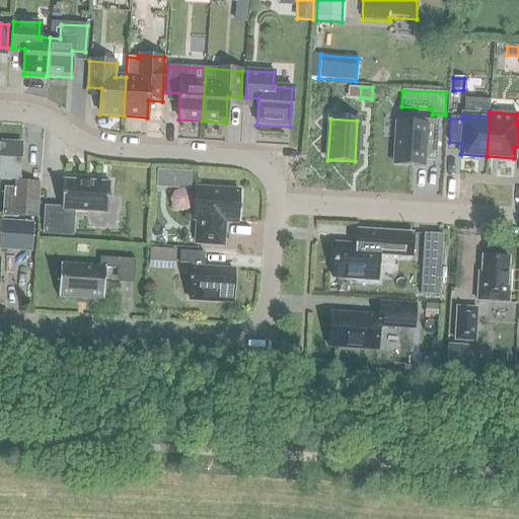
[(397,119),(394,164),(422,165),(422,160),(423,155),(436,156),(438,121),(397,119)]
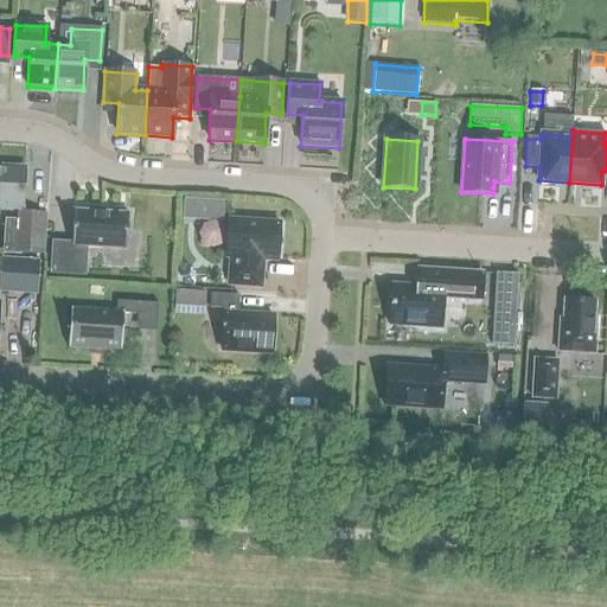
[(0,167),(0,205),(21,208),(24,170),(0,167)]
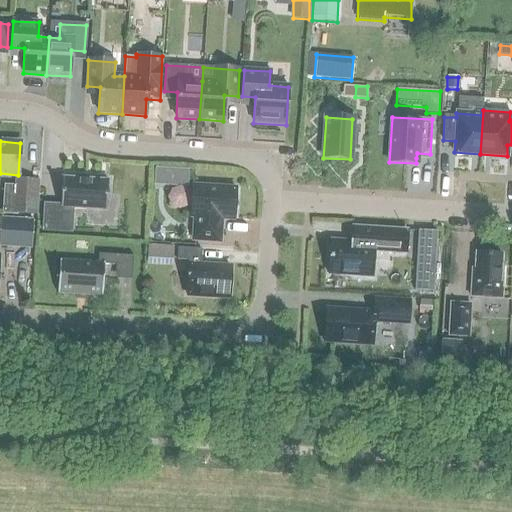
[(168,169),(155,168),(154,185),(168,186),(168,169)]
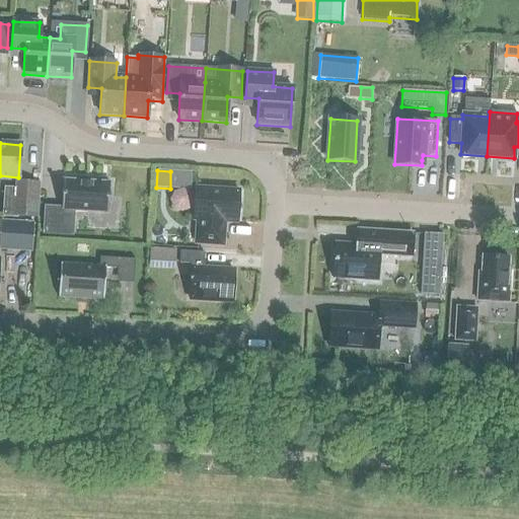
[(107,213),(108,182),(62,179),(61,208),(45,207),(43,234),(71,235),(73,211),(107,213)]
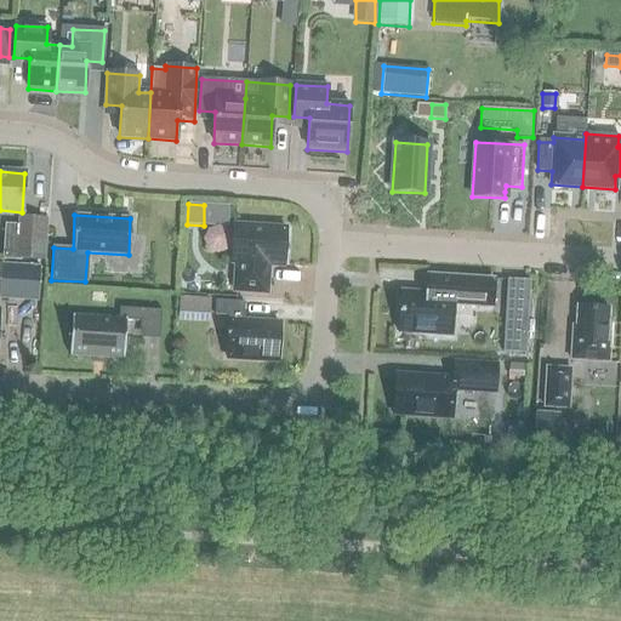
[(20,258),(44,260),(46,221),(22,220),(20,258)]
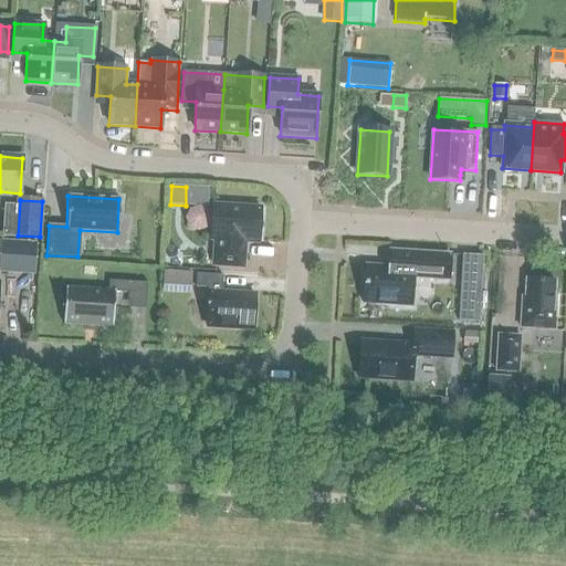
[(260,208),(212,205),(210,240),(215,240),(212,265),(242,268),(243,250),(241,250),(241,241),(258,242),(260,208)]
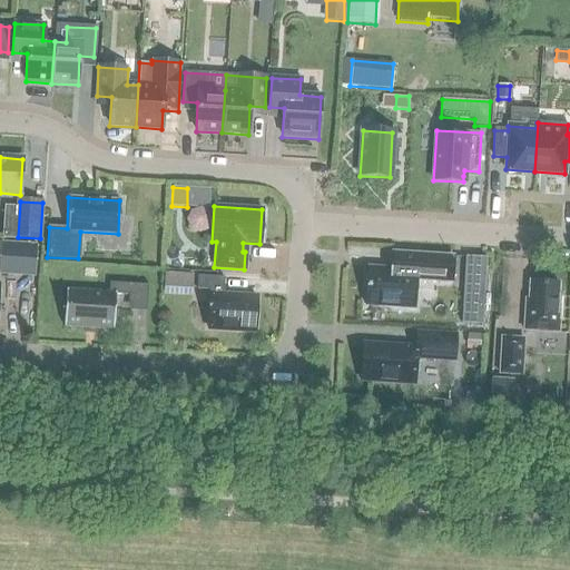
[(0,275),(35,277),(37,244),(0,242),(0,275)]
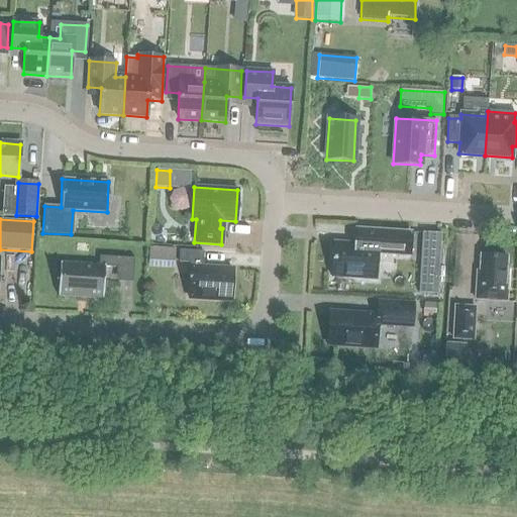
[(333,243),(331,278),(375,280),(377,254),(409,256),(411,232),(377,230),(356,229),(355,244),(333,243)]
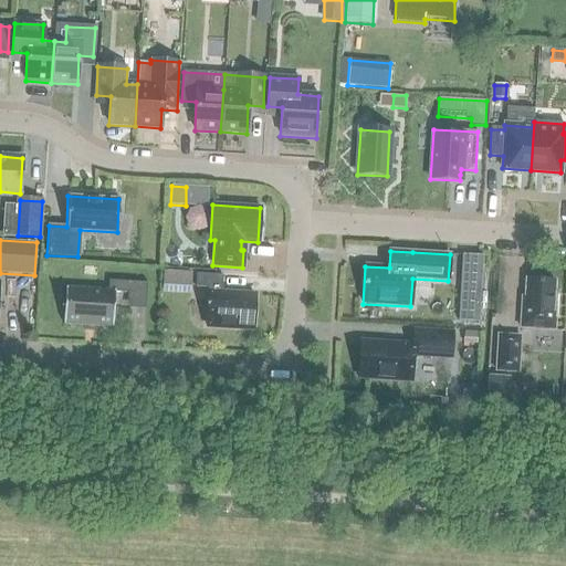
[(482,257),(462,255),(460,282),(481,283),(482,257)]
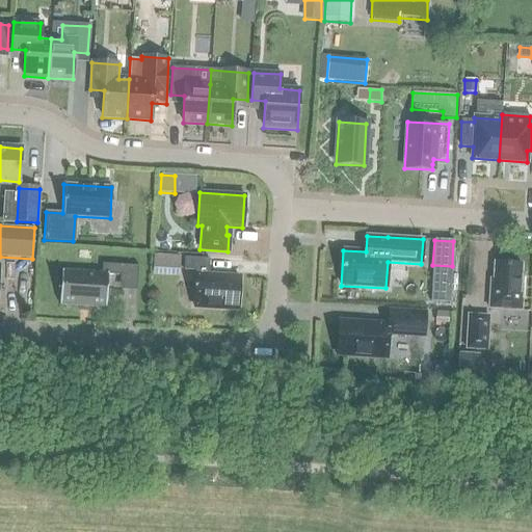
[(181,277),(182,257),(154,257),(154,277),(181,277)]
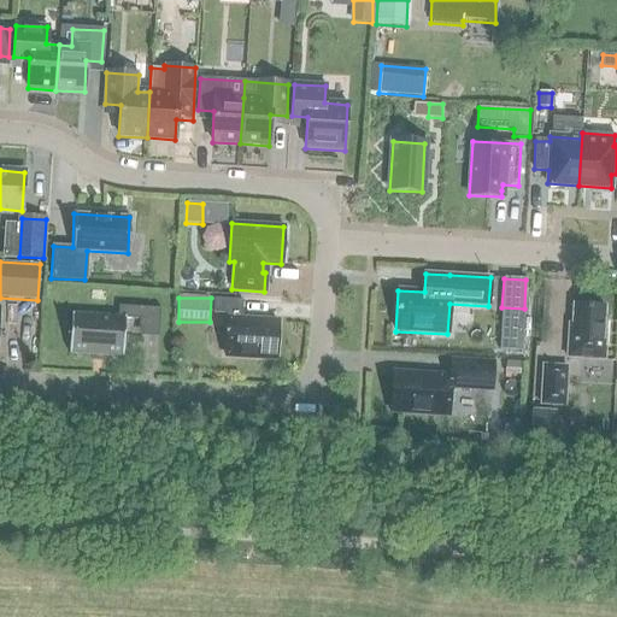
[(242,301),(213,299),(212,313),(227,315),(224,356),(275,358),(277,323),(241,321),(242,301)]
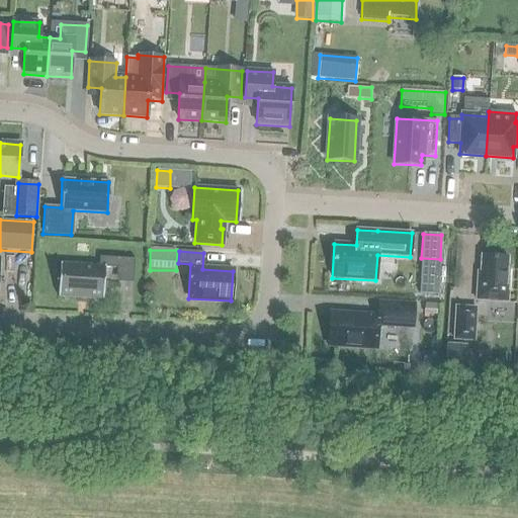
[(506,274),(507,258),(481,256),(480,273),(478,273),(476,300),(507,303),(509,274),(506,274)]
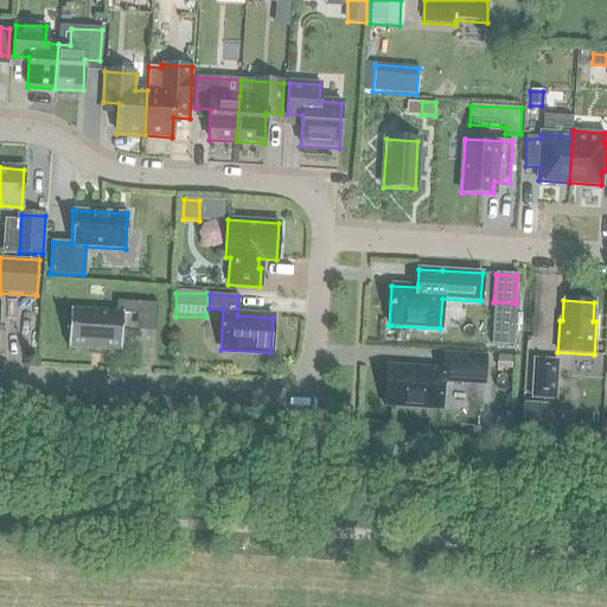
[(116,301),(115,312),(70,308),(68,347),(121,351),(123,313),(138,314),(139,302),(116,301)]
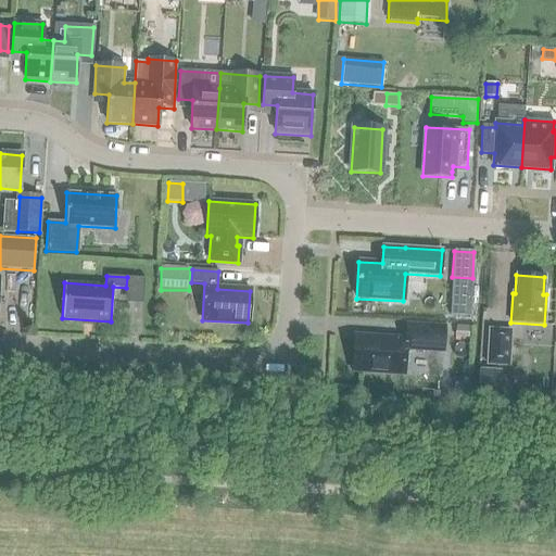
[(469,317),(472,278),(452,277),(450,316),(469,317)]
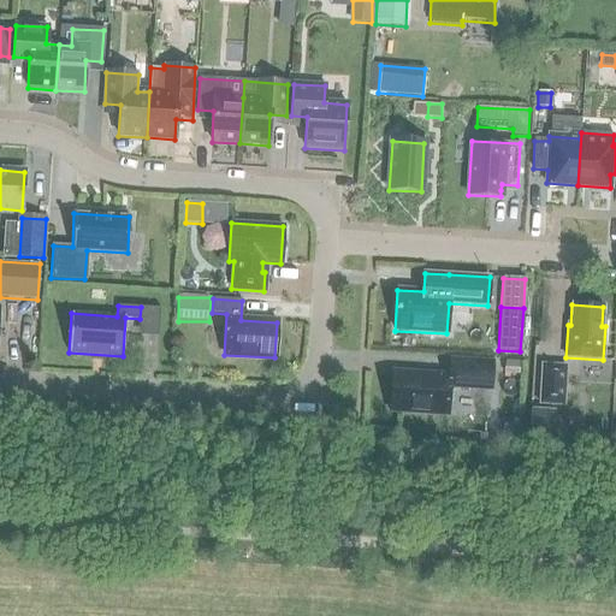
[(391,372),(389,412),(448,415),(450,388),(491,390),(492,363),(450,361),(449,375),(391,372)]
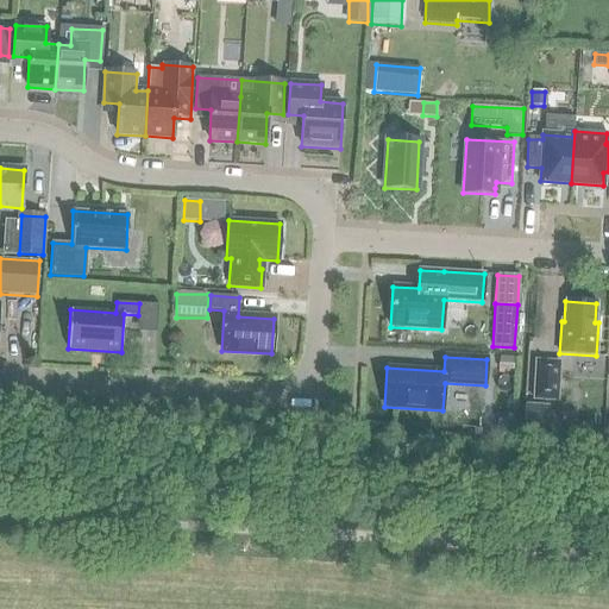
[(513,370),(513,358),(498,357),(498,369),(513,370)]
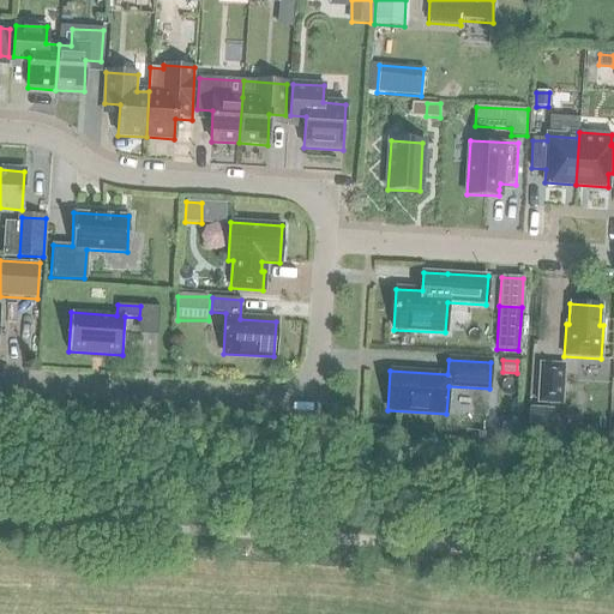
[(537,403),(561,404),(564,366),(540,365),(537,403)]
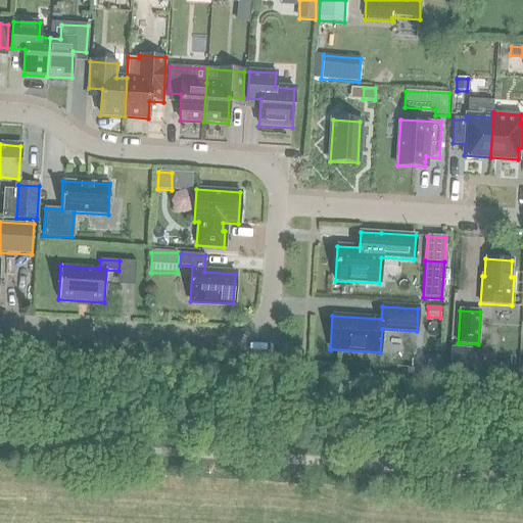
[(452,349),(450,362),(470,363),(471,350),(452,349)]
